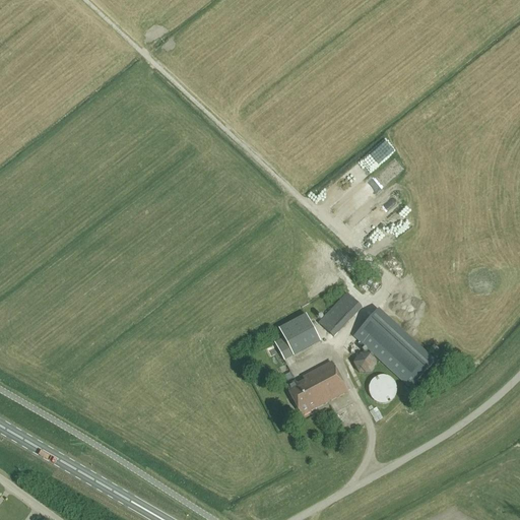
[(355,210),(404,169),(392,155),(394,153),(383,141),(320,196),(336,214),(349,203),(355,210)]
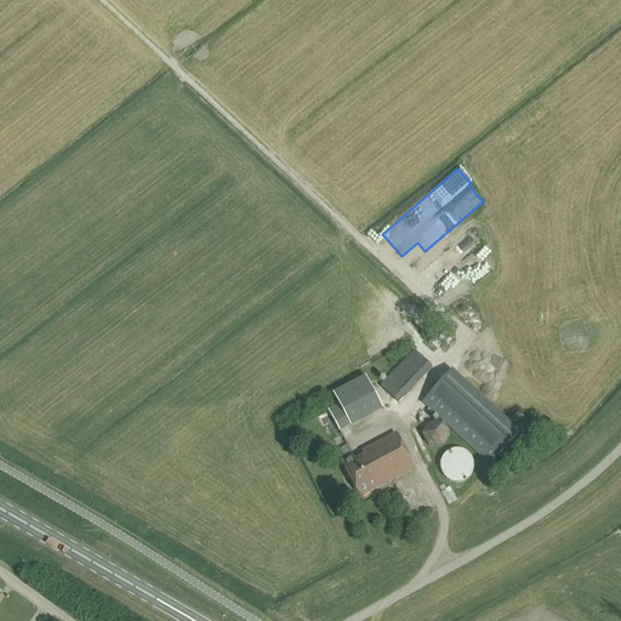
[(473,267),(494,290),(500,285),(479,262),(473,267)]
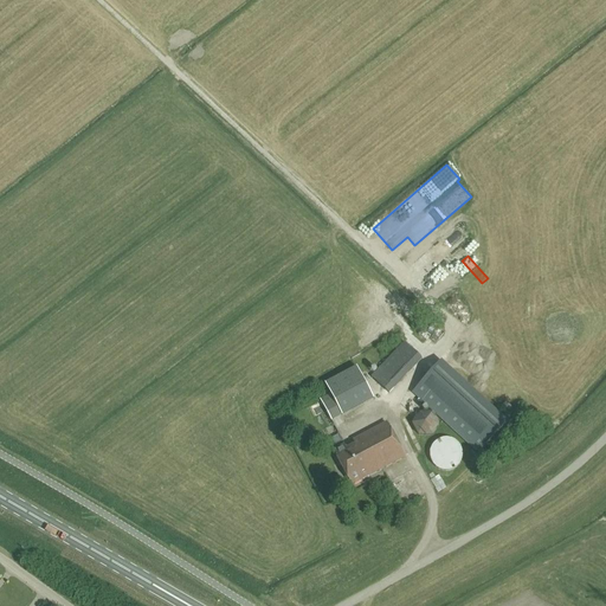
[(437,294),(462,278),(453,265),(429,281),(437,294)]
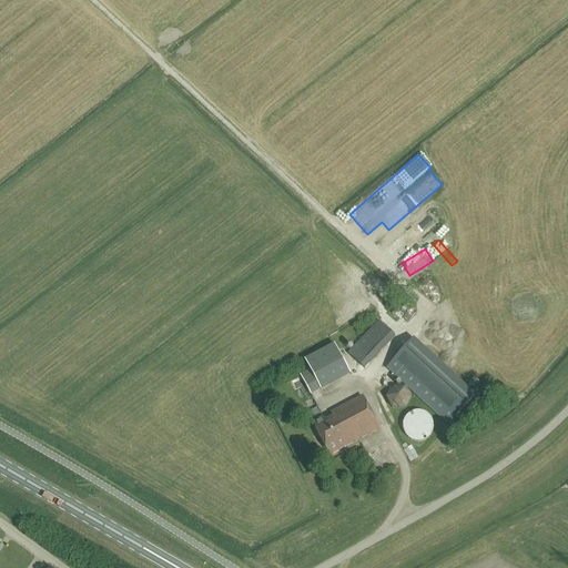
[(444,272),(449,269),(439,249),(433,252),(444,272)]
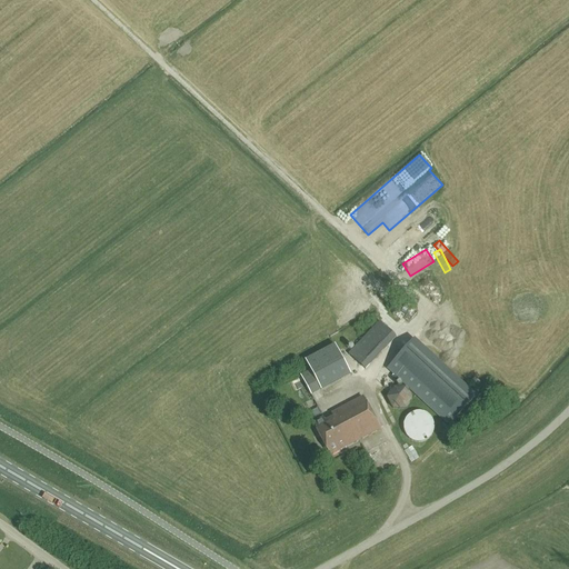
[(396,337),(379,321),(349,353),(365,369),(396,337)]
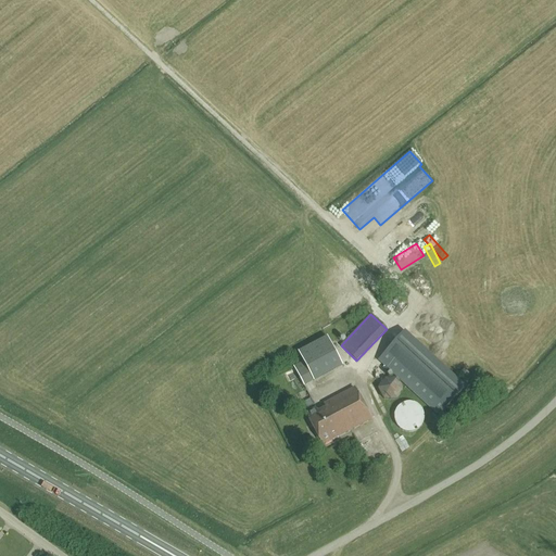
[(465,387),(404,331),(378,361),(439,416),(465,387)]
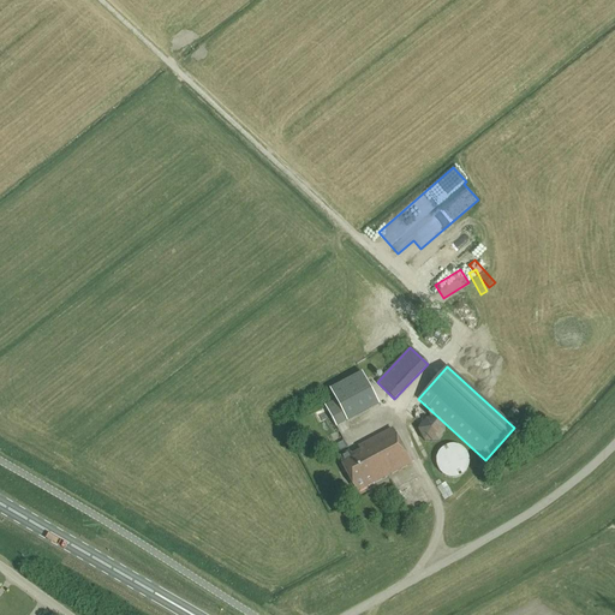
[(336,428),(378,405),(362,372),(330,390),(336,400),(326,406),(336,428)]
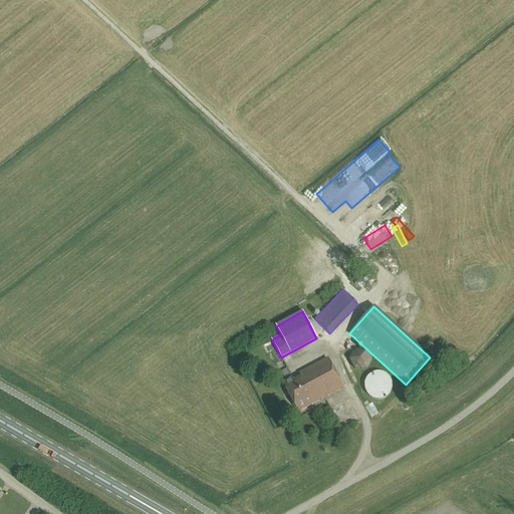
[(355,349),(354,350),(349,359),(354,369),(367,369),(372,360),(366,349),(355,349)]
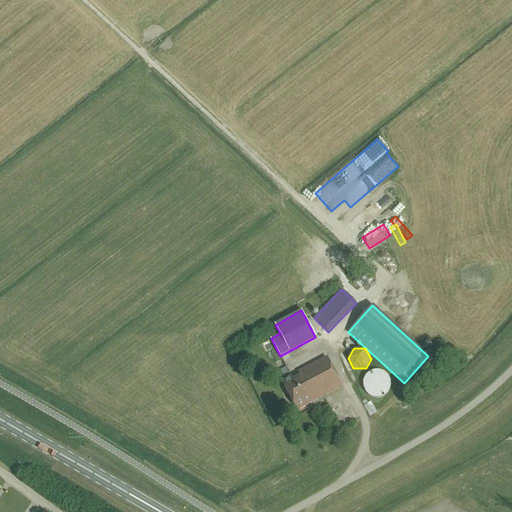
[(342,386),(326,357),(298,372),(300,375),(292,379),(290,376),(281,381),(297,410),(342,386)]
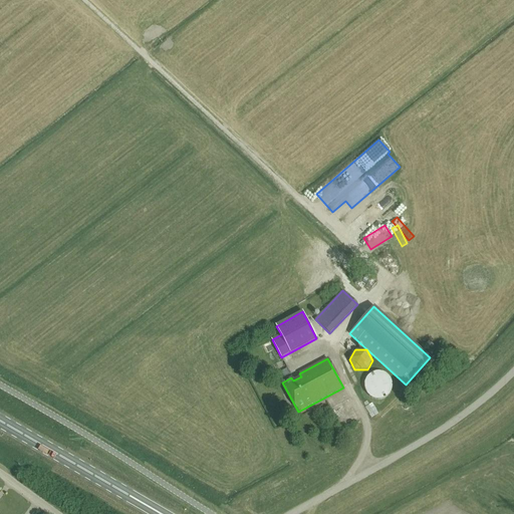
[(366,395),(371,399),(376,400),(381,400),(387,397),(390,394),(392,389),(392,382),(390,377),(386,373),(379,371),(373,371),(368,374),(365,378),(363,384),(364,390),(366,395)]
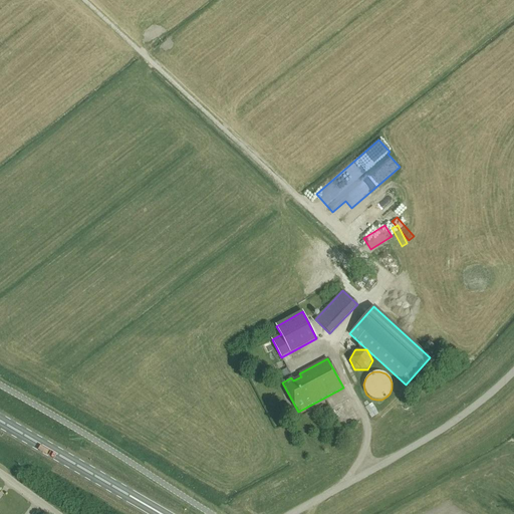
[(336,412),(341,421),(353,414),(348,406),(336,412)]
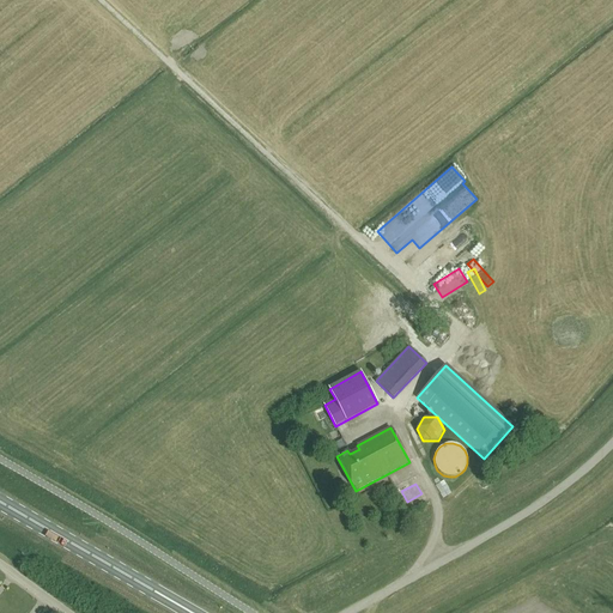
All buildings are outlined.
